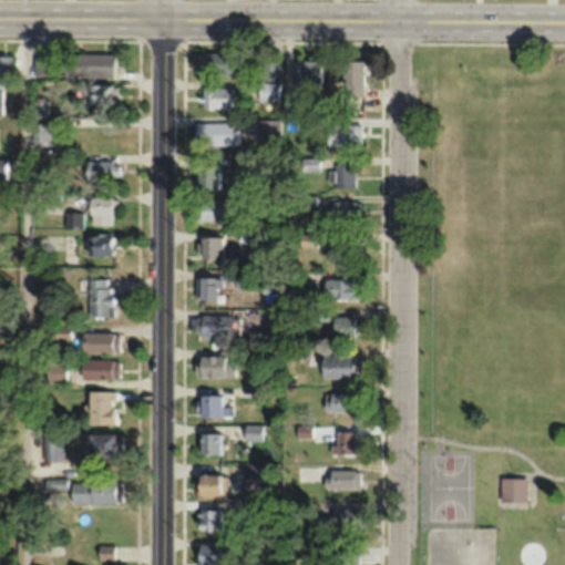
[(64,79),(115,79),(115,54),(64,54),(64,79)]
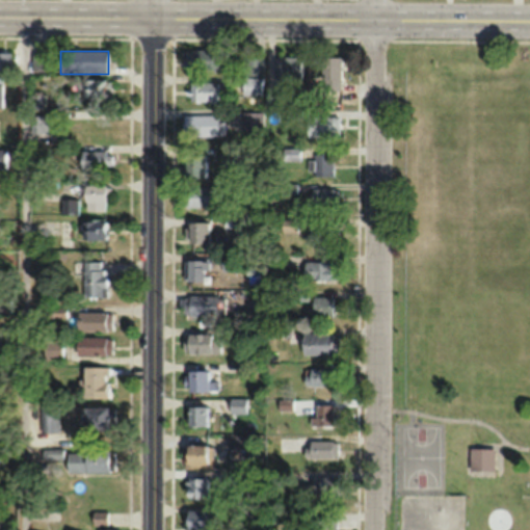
[(185,70),(219,70),(219,52),(185,52),(185,70)]
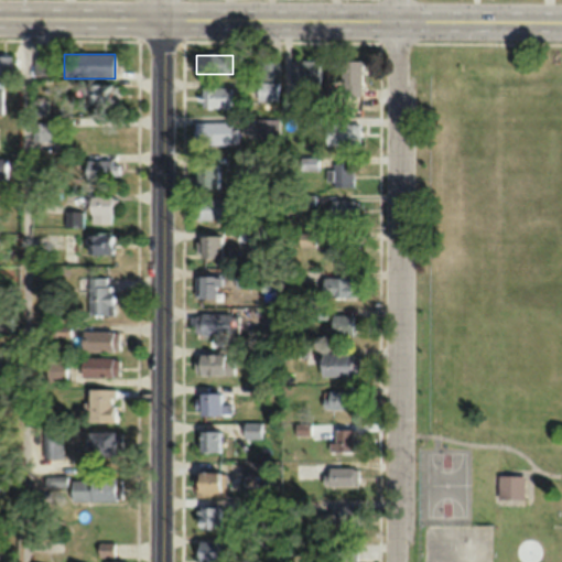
[(0,56),(0,77),(12,77),(12,56),(0,56)]
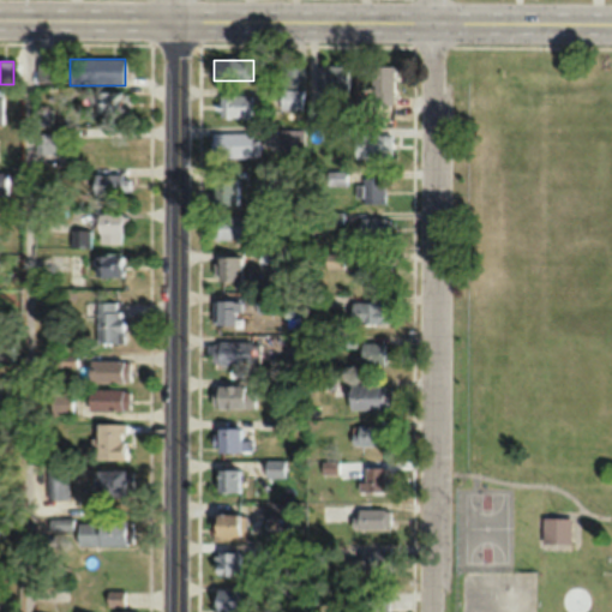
[(40,84),(57,84),(57,65),(40,65),(40,84)]
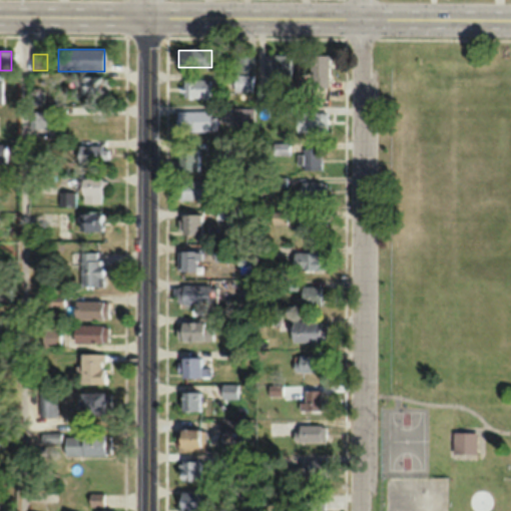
[(256,93),(256,58),(235,57),(235,93),(256,93)]
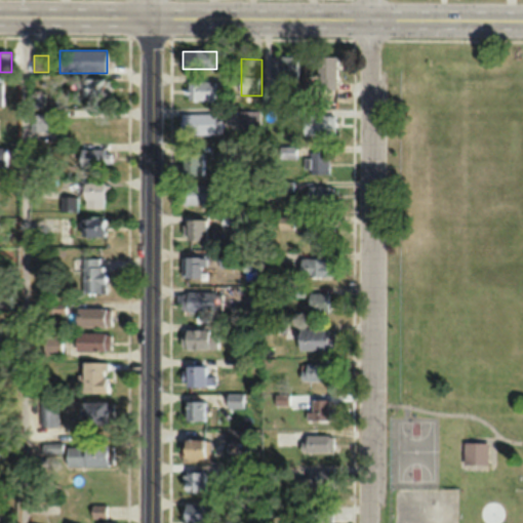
[(300,58),(273,58),(273,79),(300,79),(300,58)]
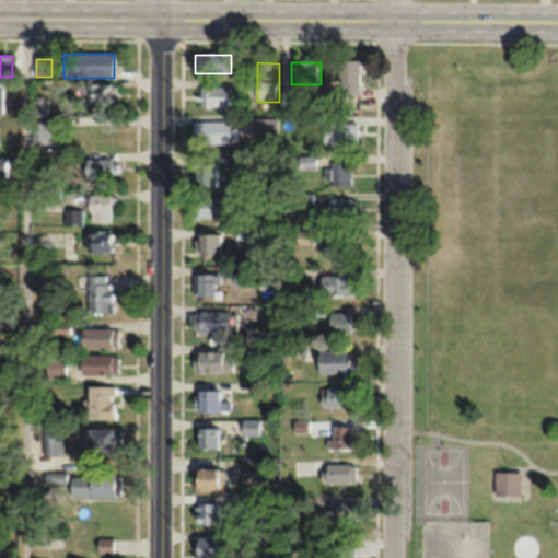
[(333,62),(333,99),(361,99),(361,62),(333,62)]
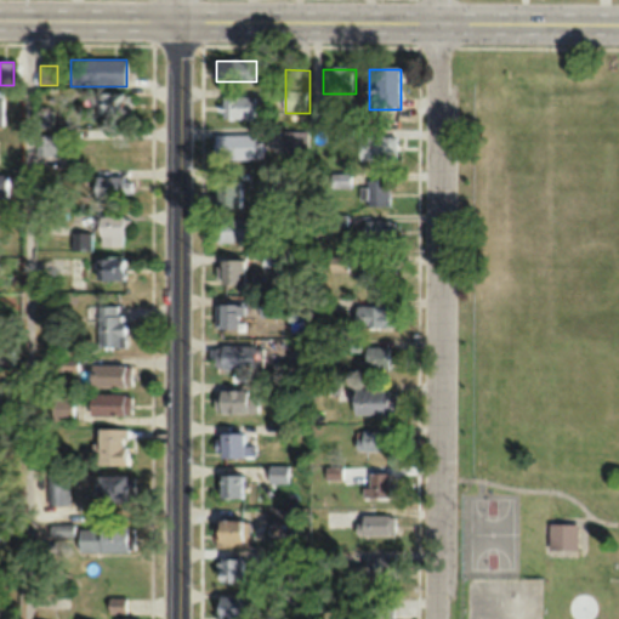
[(97,115),(126,115),(126,94),(97,94),(97,115)]
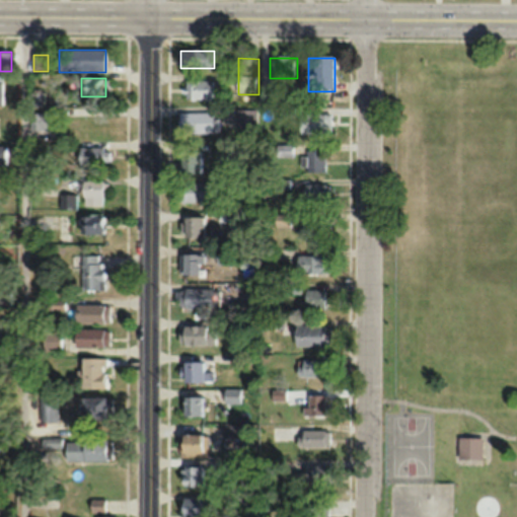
[(214,81),(187,81),(187,100),(214,100),(214,81)]
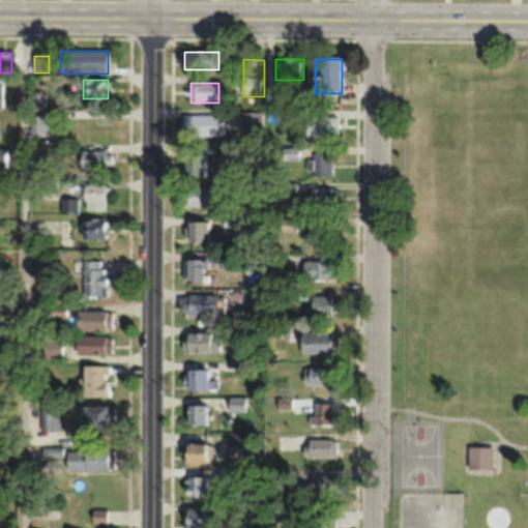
[(264,113),(244,113),(244,138),(264,138),(264,113)]
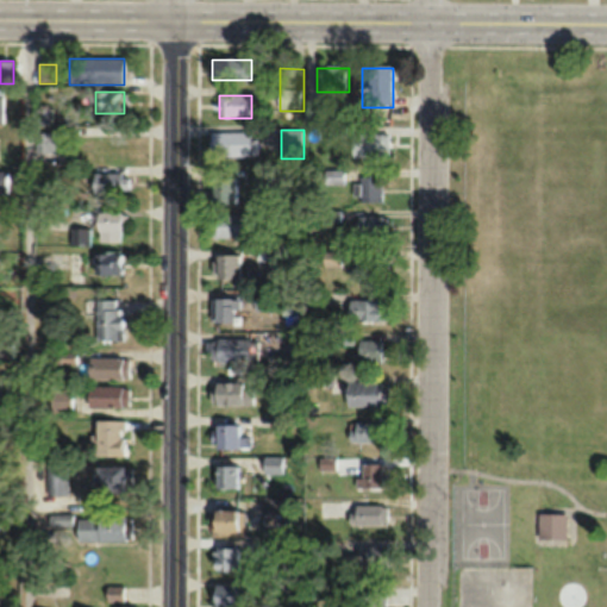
[(38,154),(64,154),(64,132),(38,132),(38,154)]
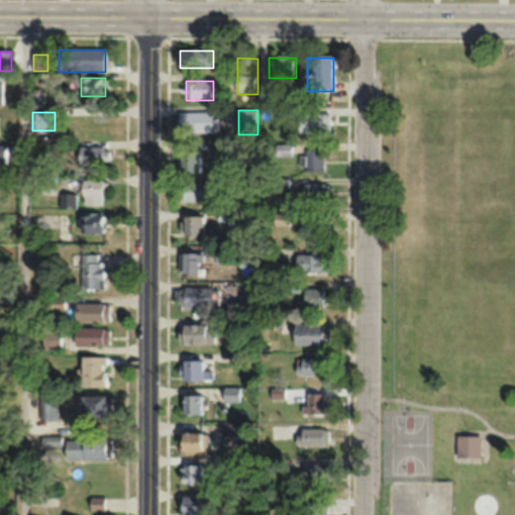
[(179,112),(179,133),(219,133),(219,112),(179,112)]
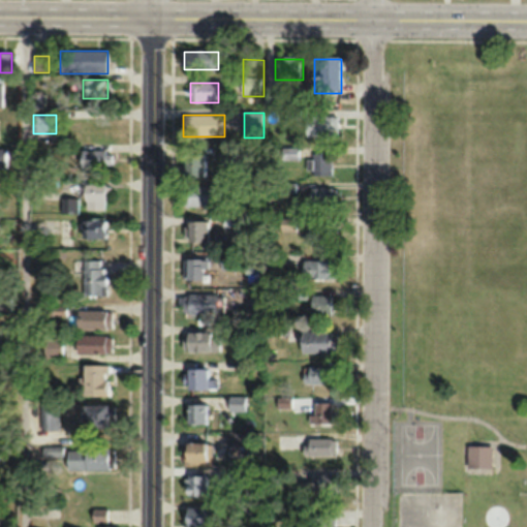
[(306,118),(307,138),(339,138),(339,118),(306,118)]
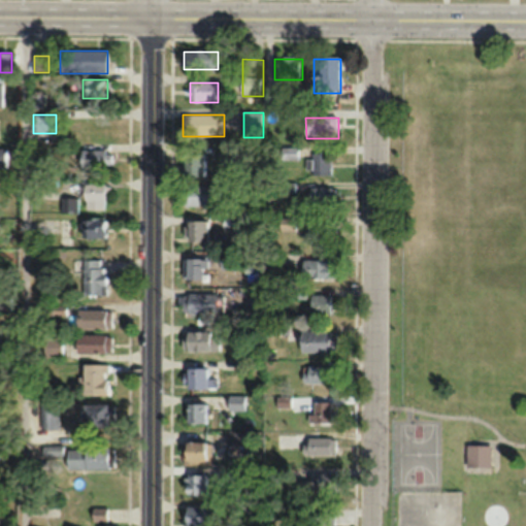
[(9,149),(0,149),(0,169),(9,169),(9,149)]
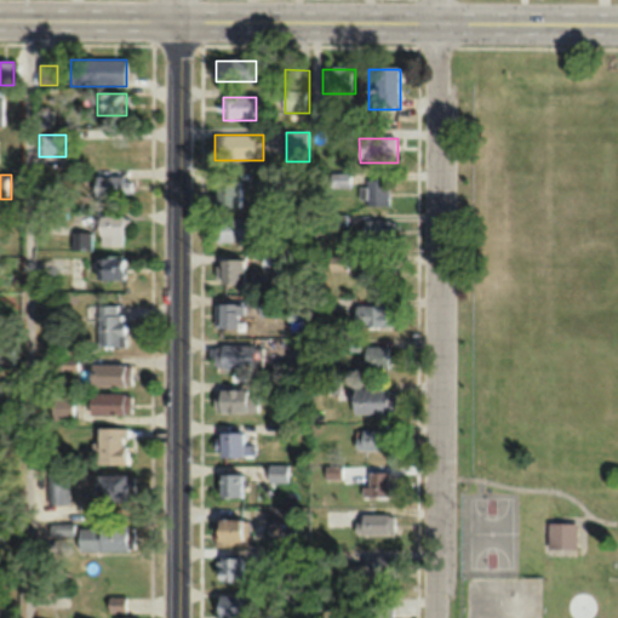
[(259,195),(289,195),(289,175),(259,175),(259,195)]
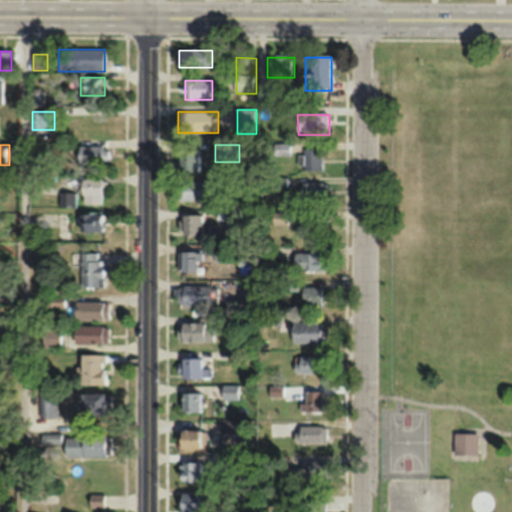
[(79,147),(79,165),(107,165),(107,147),(79,147)]
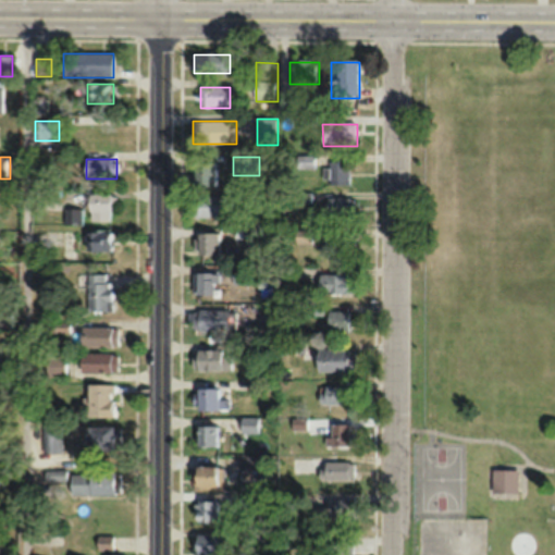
[(221,186),(221,162),(195,162),(195,186),(221,186)]
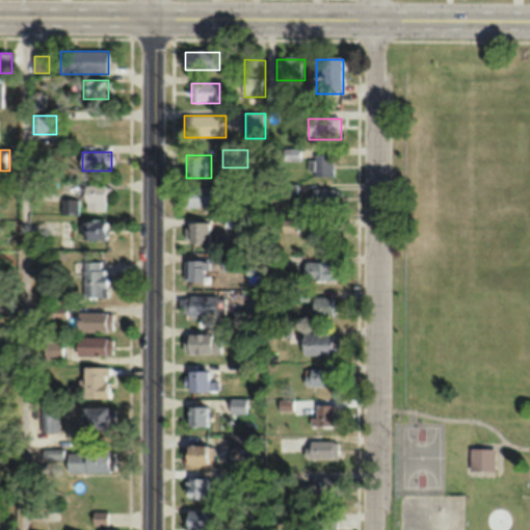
[(311,156),(311,178),(335,178),(335,156),(311,156)]
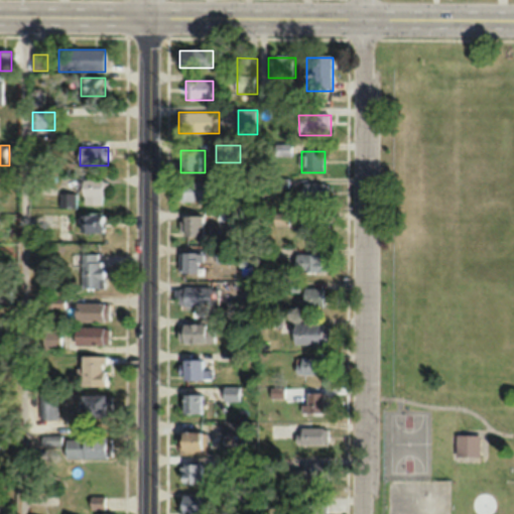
[(105,206),(105,179),(83,179),(83,206),(105,206)]
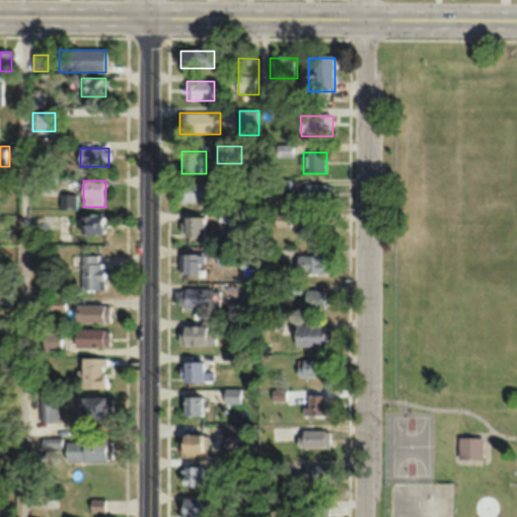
[(214,204),(214,185),(180,185),(180,204),(214,204)]
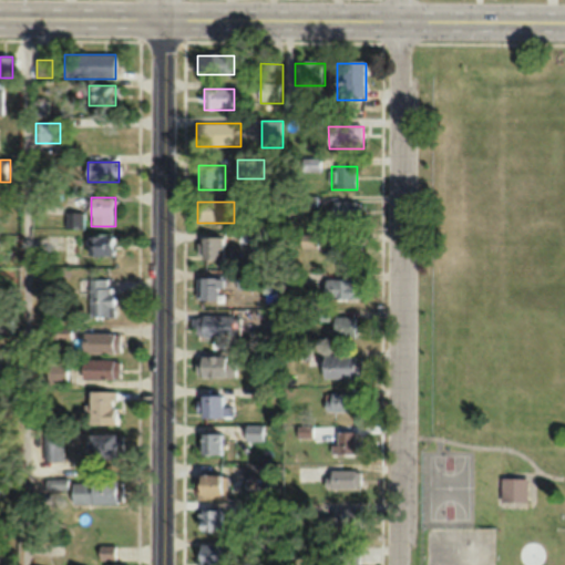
[(329,203),(329,222),(361,222),(361,203),(329,203)]
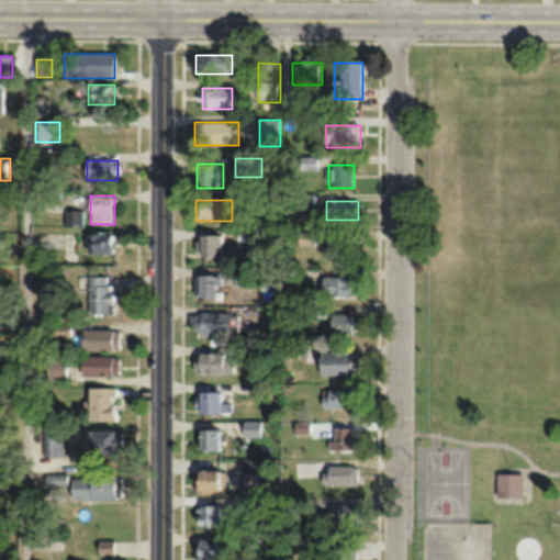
[(78,253),(78,233),(63,233),(63,253),(78,253)]
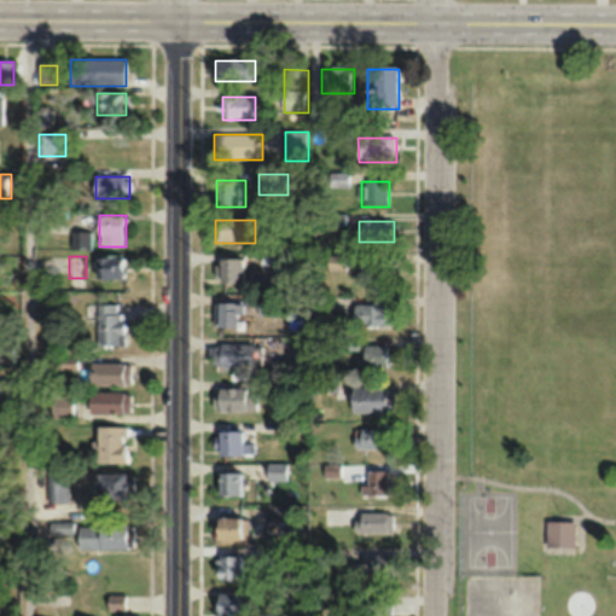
[(128,256),(97,256),(97,278),(128,278),(128,256)]
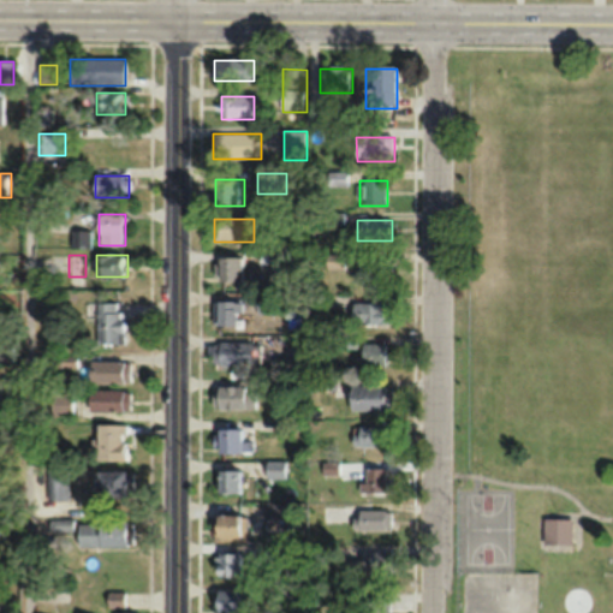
[(247,283),(247,259),(220,259),(220,283),(247,283)]
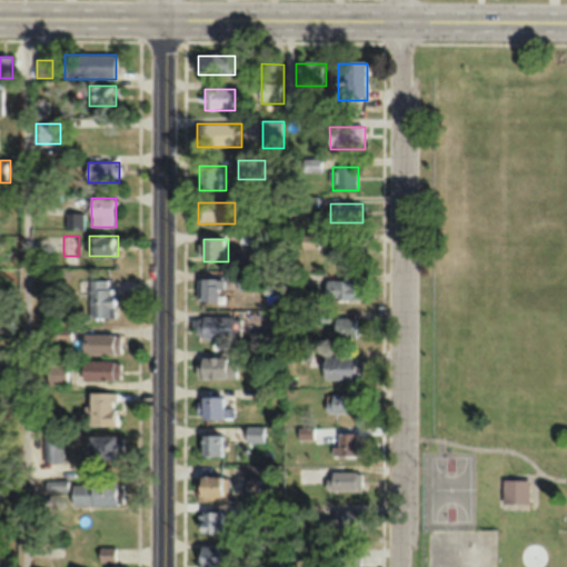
[(334,241),(334,261),(364,261),(364,241),(334,241)]
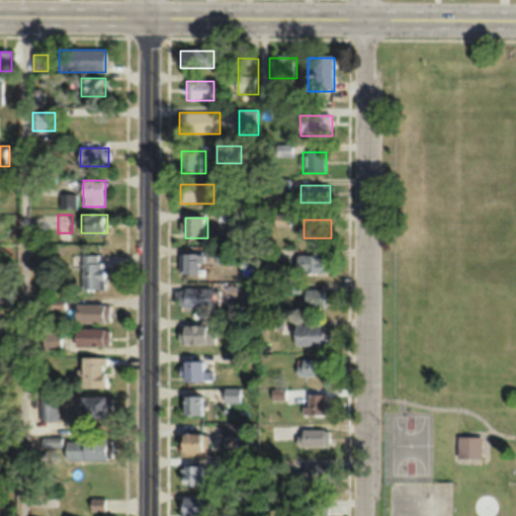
[(219,265),(233,265),(233,251),(219,251),(219,265)]
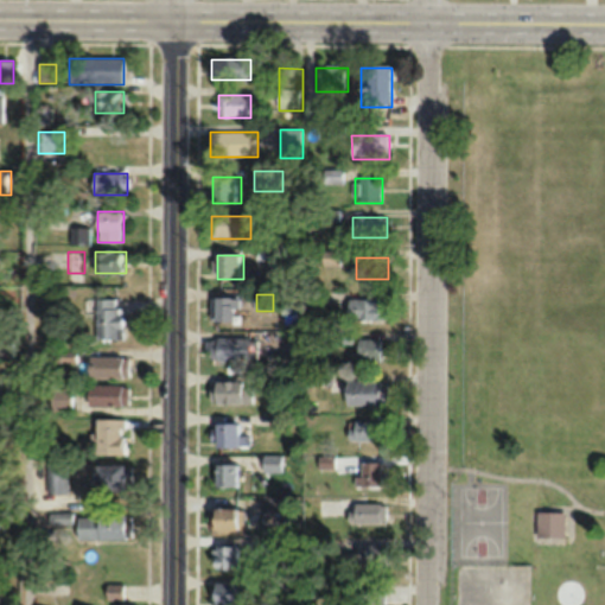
[(211,323),(241,323),(241,298),(211,298),(211,323)]
